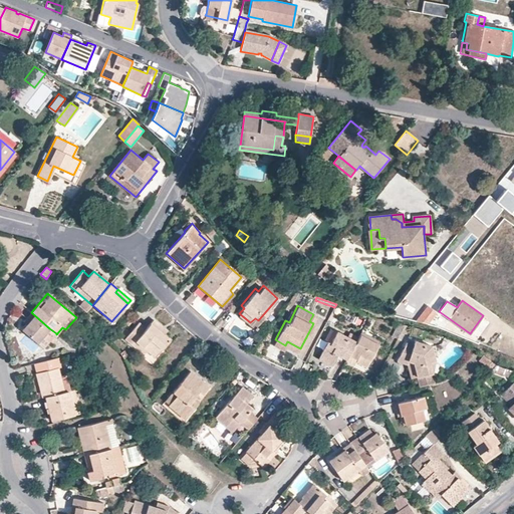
[(431,307),(420,321),(428,323),(437,312),(431,307)]
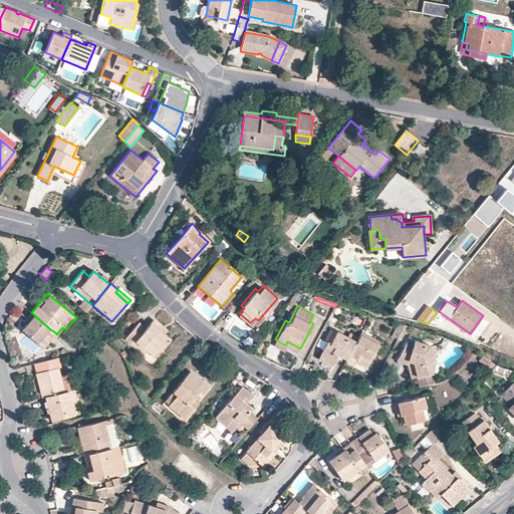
[(49,328),(31,312),(23,321),(27,324),(22,330),(37,343),(49,328)]
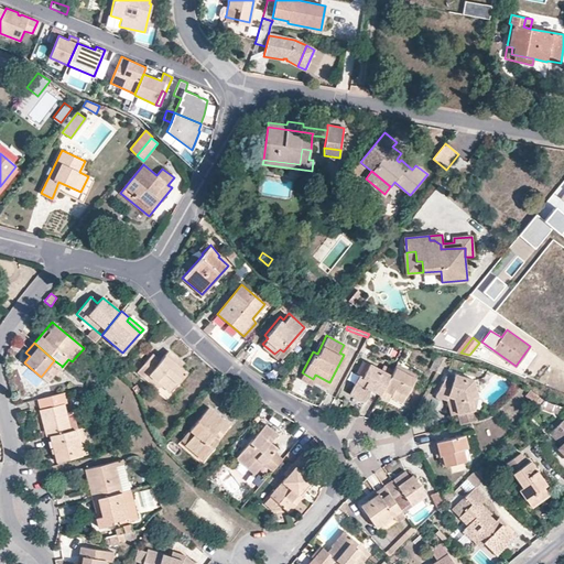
[(173,362),(176,358),(169,351),(160,361),(151,354),(137,371),(144,378),(149,375),(161,386),(177,366),(173,362)]
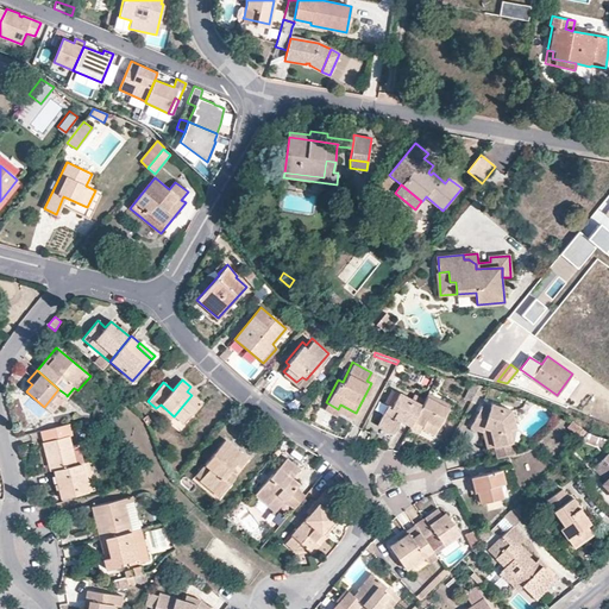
[(478,385),(471,383),(464,397),(470,401),(478,385)]
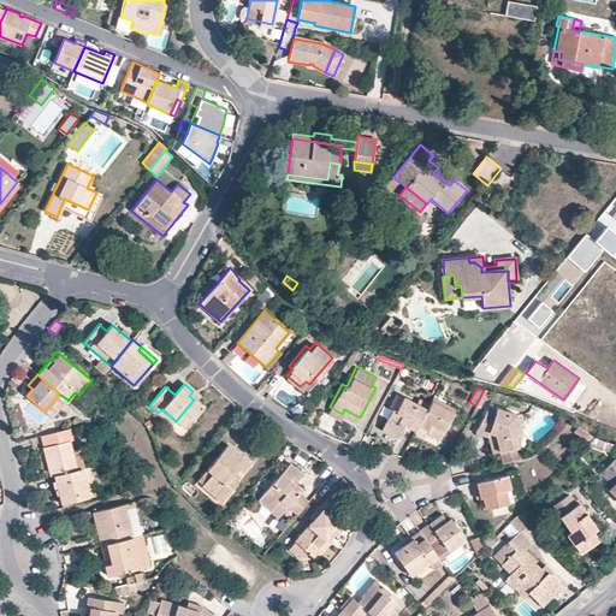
[(489,391),(484,390),(475,406),(480,408),(489,391)]
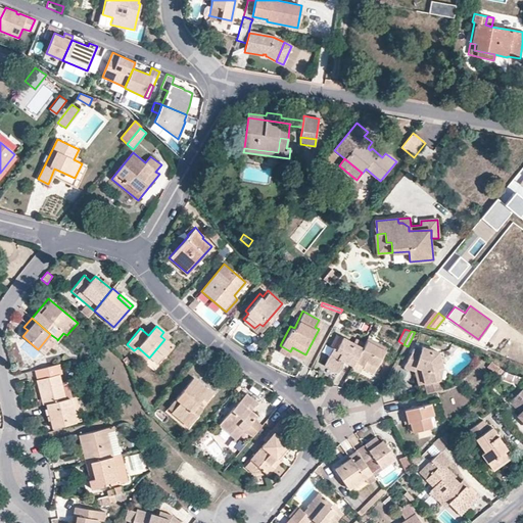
[(57,339),(50,334),(38,349),(44,354),(57,339)]
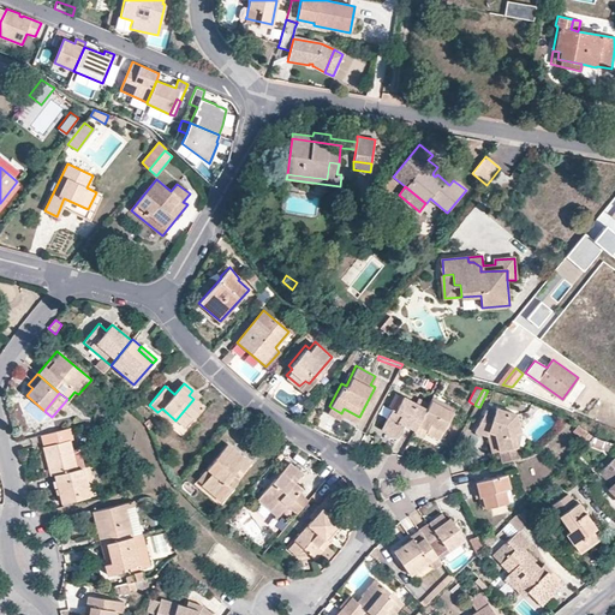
[(425,406),(415,401),(402,394),(394,407),(392,406),(381,427),(396,435),(404,422),(413,427),(425,406)]
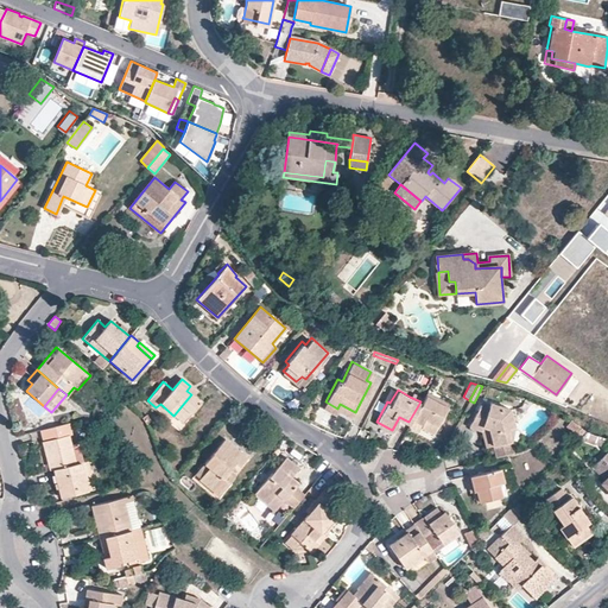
[(426,390),(425,393),(448,405),(449,401),(426,390)]
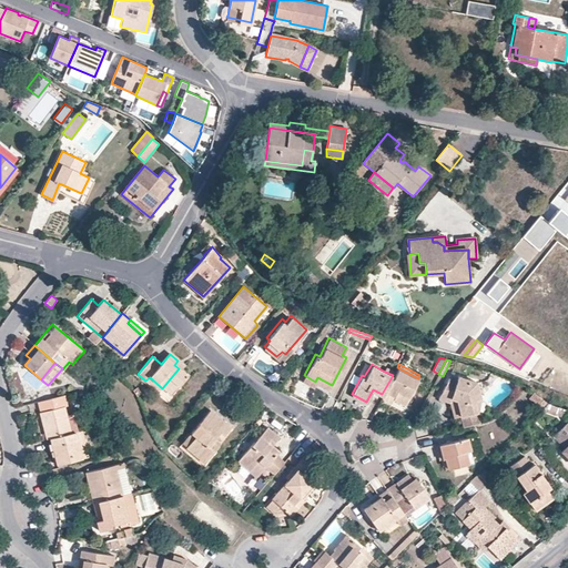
[(393,375),(395,371),(385,365),(383,371),(393,375)]
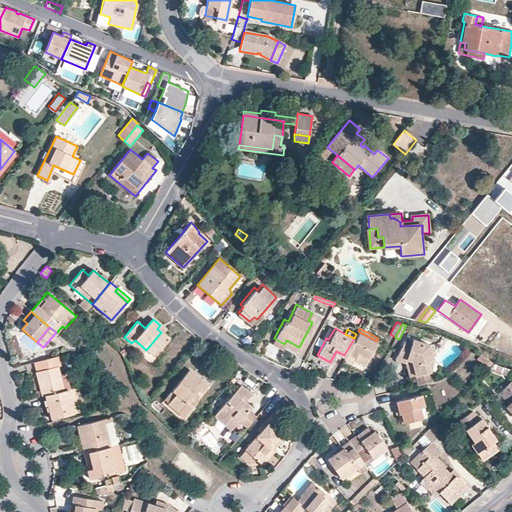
[(358,331),(356,334),(354,338),(344,355),(344,356),(352,361),(354,356),(365,362),(377,341),(358,331)]
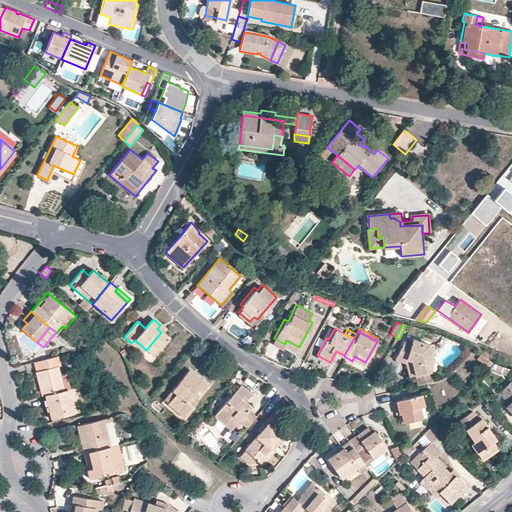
[(163,334),(161,332),(146,350),(154,356),(168,339),(163,334)]
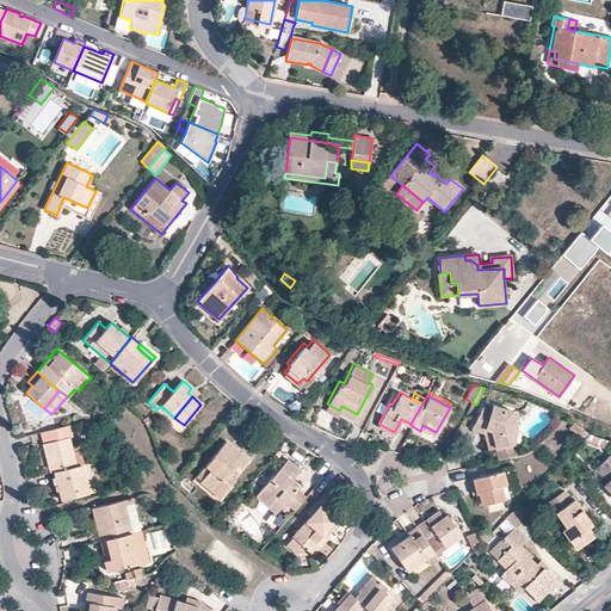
[(491,402),(485,400),(471,426),(483,430),(488,446),(494,444),(498,456),(516,451),(513,439),(510,427),(518,425),(513,408),(492,401),(491,402)]
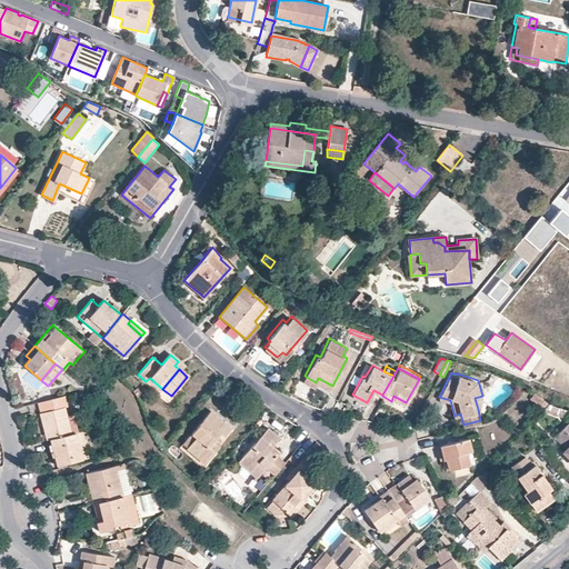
[(316,382),(305,376),(302,380),(313,386),(316,382)]
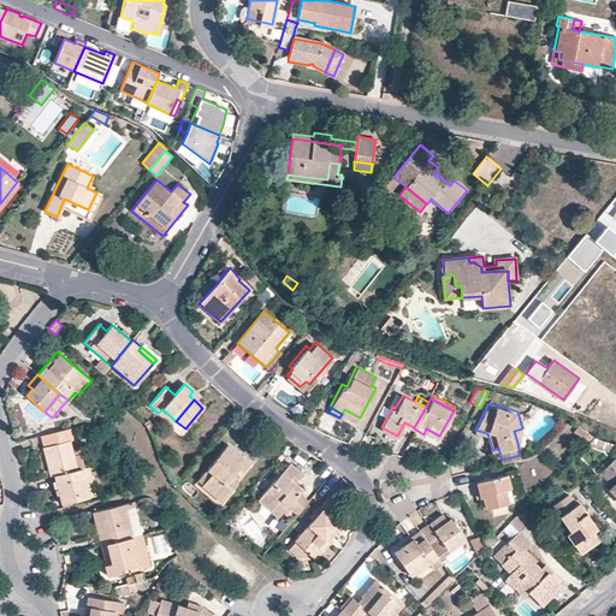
[(169,422),(176,421),(163,409),(158,413),(169,422)]
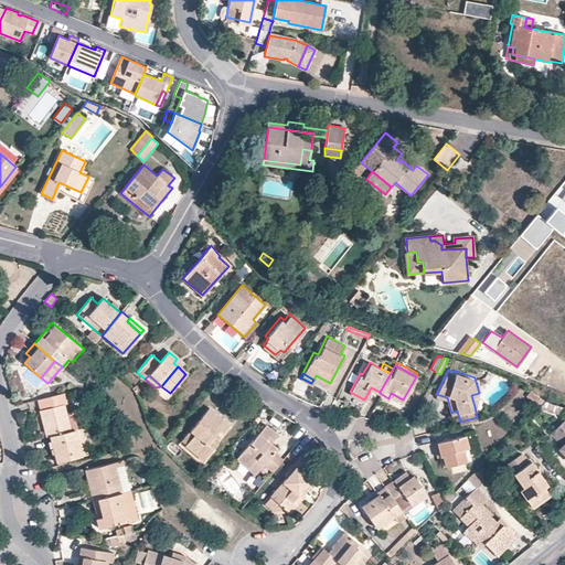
[(316,375),(313,380),(328,386),(330,383),(316,375)]
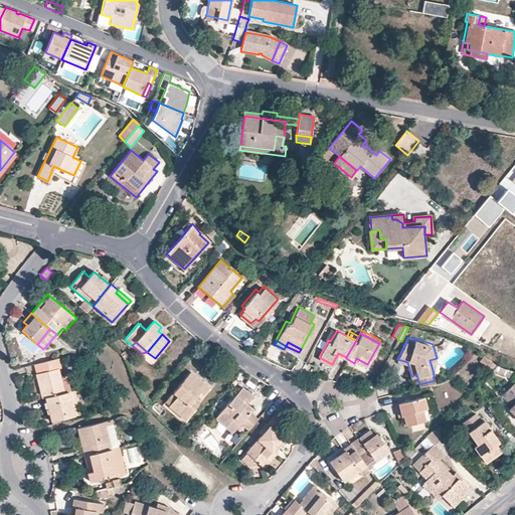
[(483,356),(479,362),(488,367),(492,362),(483,356)]
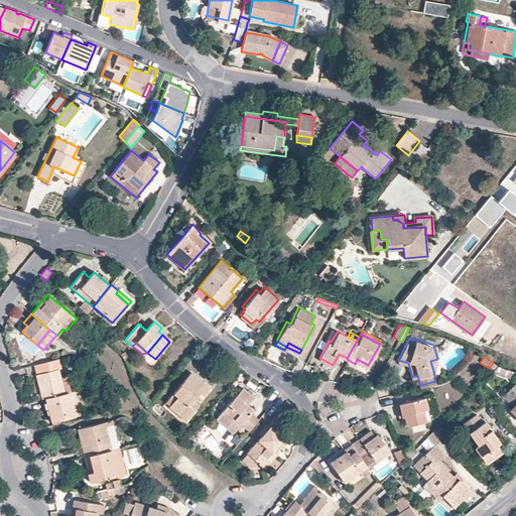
[(57,360),(33,366),(42,400),(46,398),(63,394),(59,378),(57,369),(60,368),(57,360)]
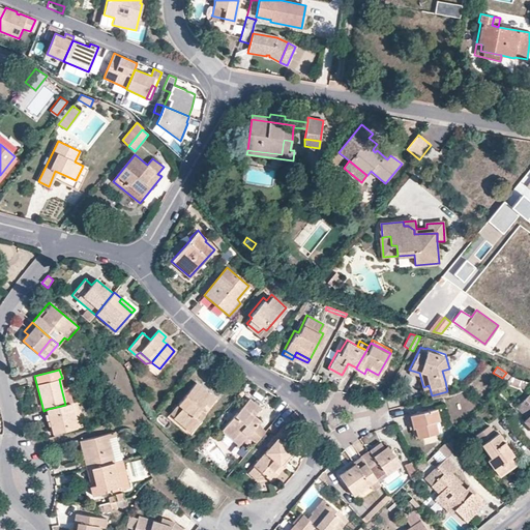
[(196,382),(177,404),(181,408),(174,416),(190,431),(204,415),(199,411),(206,403),(208,406),(214,399),(196,382)]
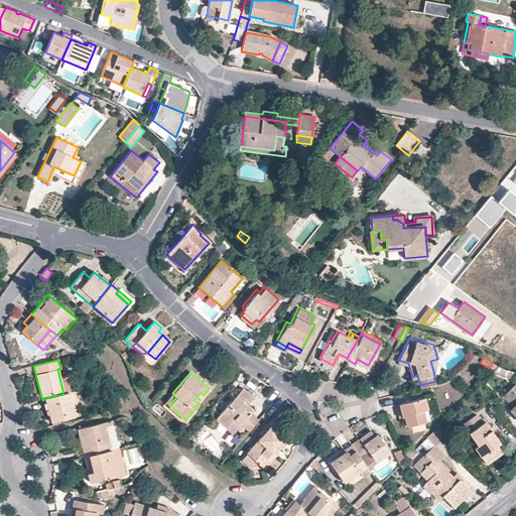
[(70,392),(66,376),(59,378),(63,394),(69,393),(70,392)]
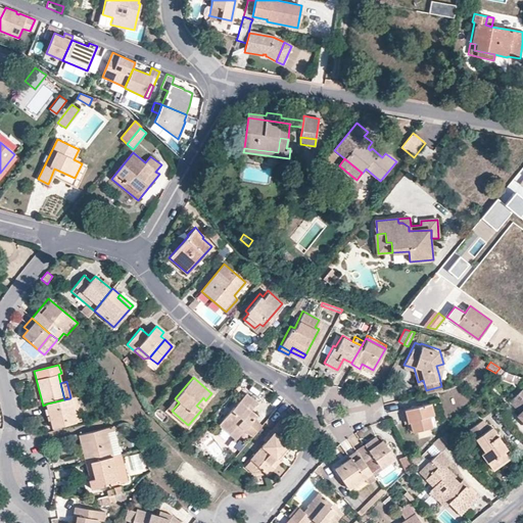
[(522,388),(511,400),(520,412),(516,415),(522,422),(522,388)]
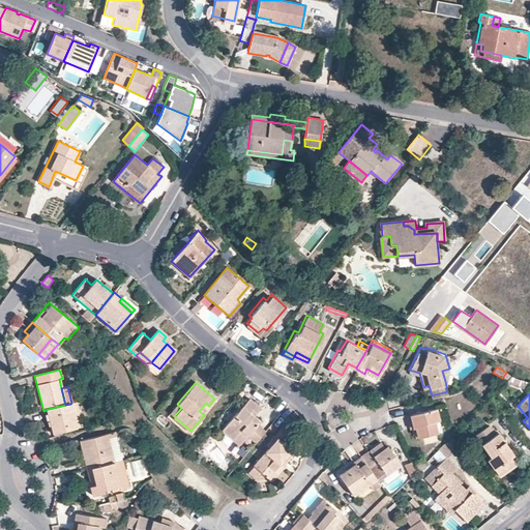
[(240,431),(247,437),(255,443),(264,432),(257,424),(260,421),(254,415),(260,408),(249,399),(222,431),(232,440),(240,431)]
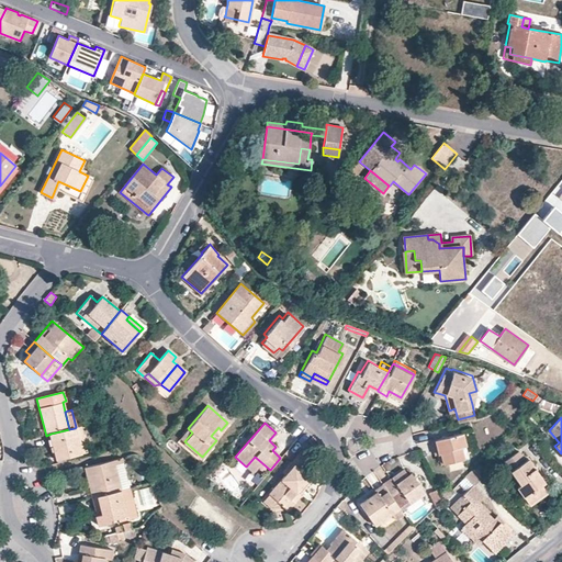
[(80,426),(76,427),(75,428),(81,453),(87,452),(80,426)]
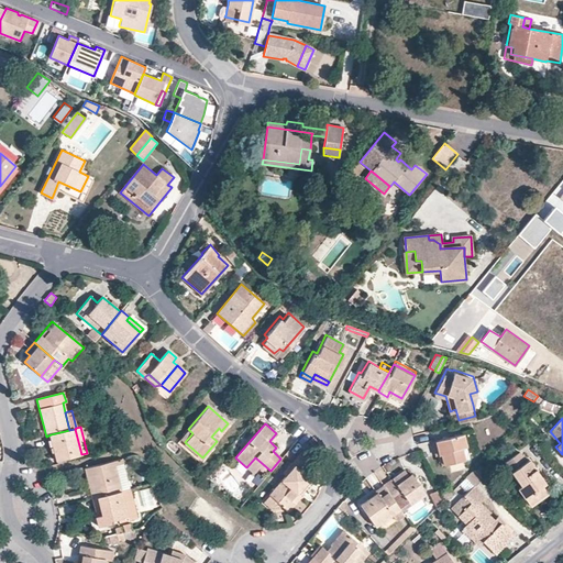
[(75,429),(69,430),(51,434),(57,461),(81,454),(75,429)]
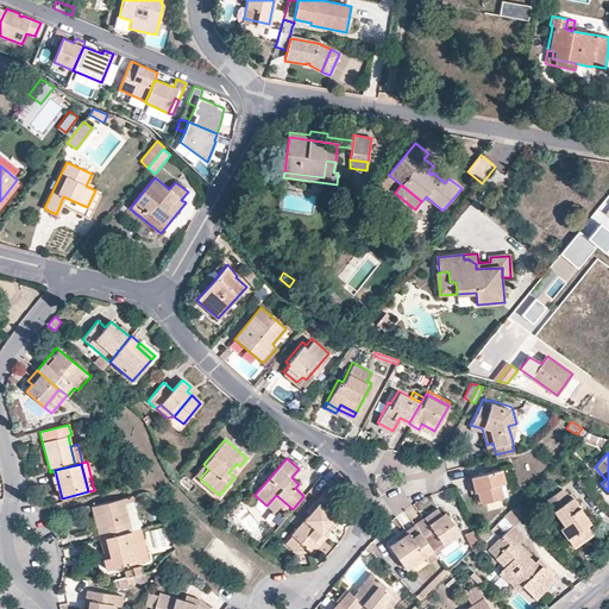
[(208,469),(203,464),(195,475),(200,478),(208,469)]
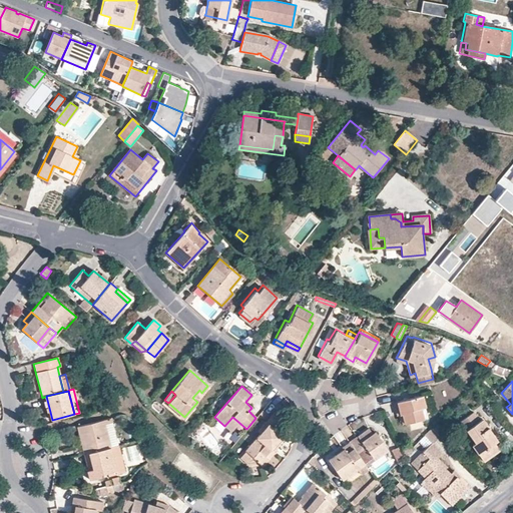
[(424,407),(422,396),(397,402),(401,415),(403,415),(405,424),(424,419),(421,408),(424,407)]
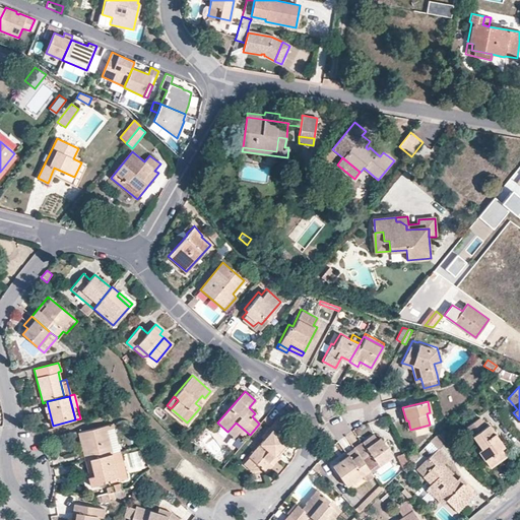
[(286,426),(277,417),(261,437),(264,439),(249,457),(256,463),(265,472),(278,457),(275,455),(273,453),(284,440),(282,439),(288,432),(284,429),(286,426)]
